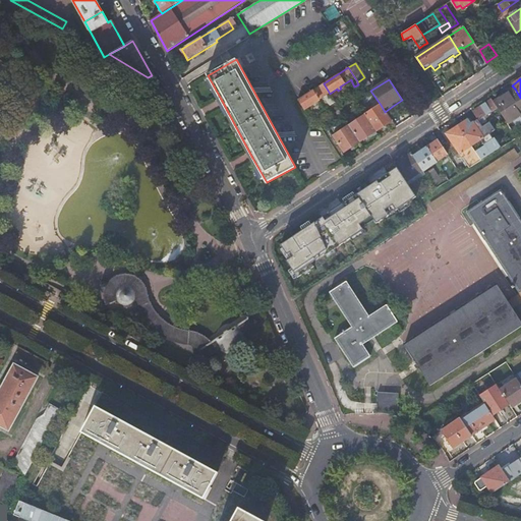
[(337,107),(338,107),(330,94),(324,83),(298,100),(304,109),(326,96),(329,100),(327,101),(328,104),(331,107),(333,110),(337,107)]
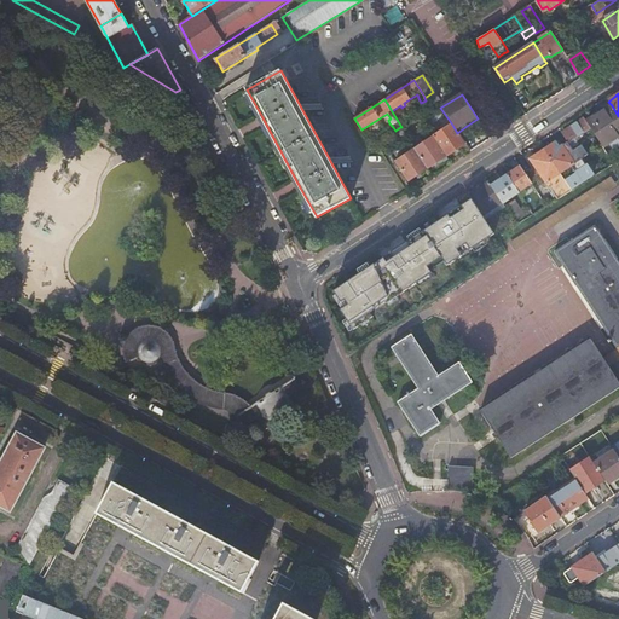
[(590,129),(595,137),(602,148),(618,137),(618,116),(612,105),(599,114),(585,122),(590,129)]
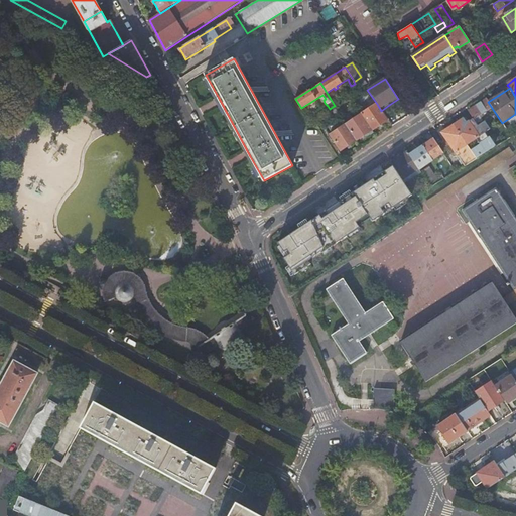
[(478,106),(469,112),(473,119),(476,124),(481,121),(479,117),(492,108),(488,102),(486,100),(478,106)]
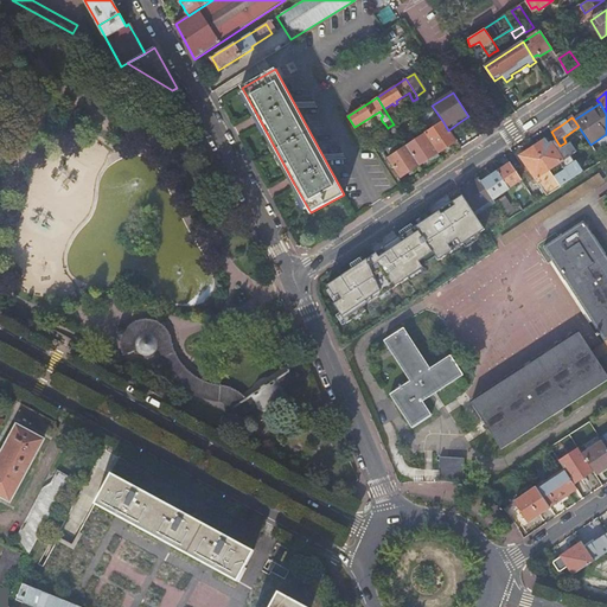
[(448,131),(443,122),(428,132),(425,127),(421,128),(425,134),(438,154),(447,148),(457,142),(448,131)]
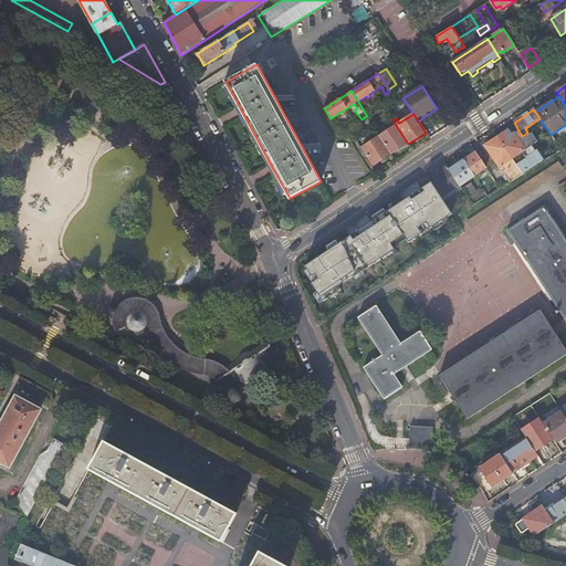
[(379,136),(396,125),(392,119),(375,132),(379,136)]
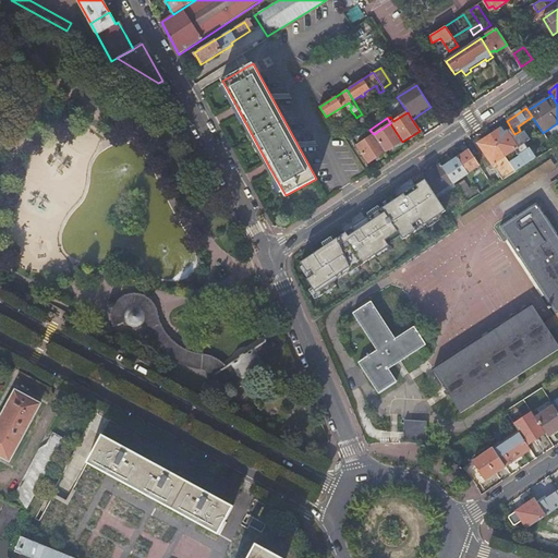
[(182,133),(177,121),(168,125),(174,136),(182,133)]
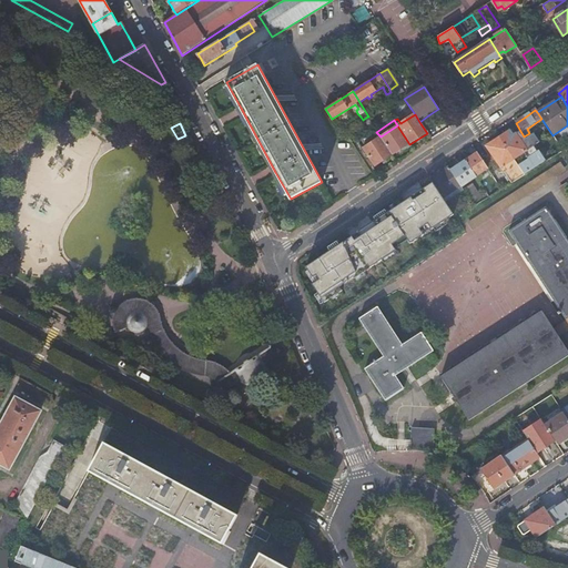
[(399,151),(409,144),(397,125),(381,137),(392,155),(396,153),(399,151)]
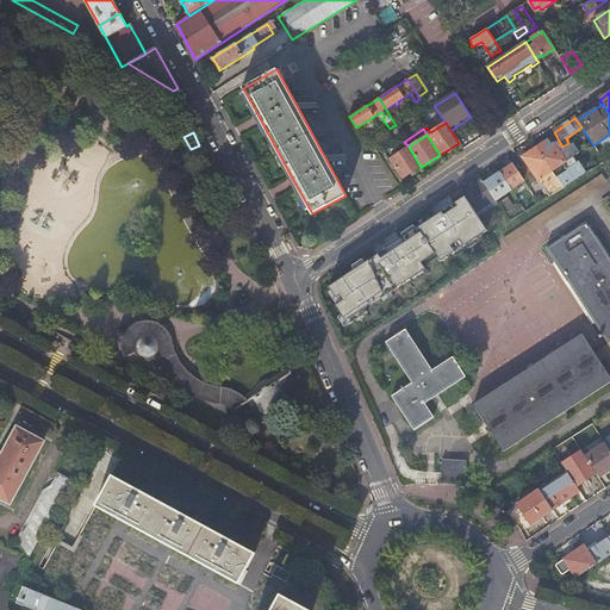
[(541,144),(536,148),(556,180),(562,176),(558,167),(565,162),(579,154),(573,143),(565,149),(564,148),(562,147),(559,141),(551,147),(547,141),(541,144)]
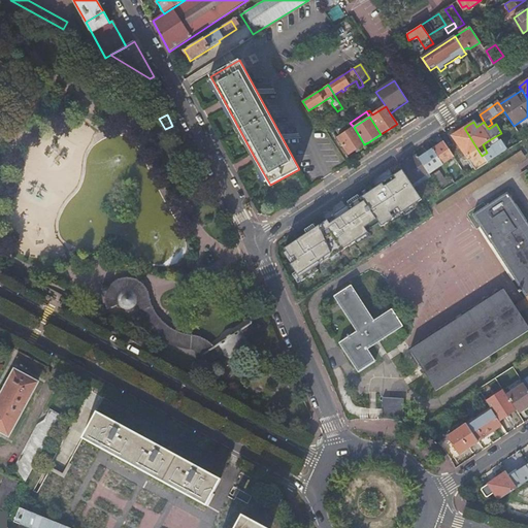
[(354,127),(337,137),(349,155),(357,150),(364,144),(354,127)]
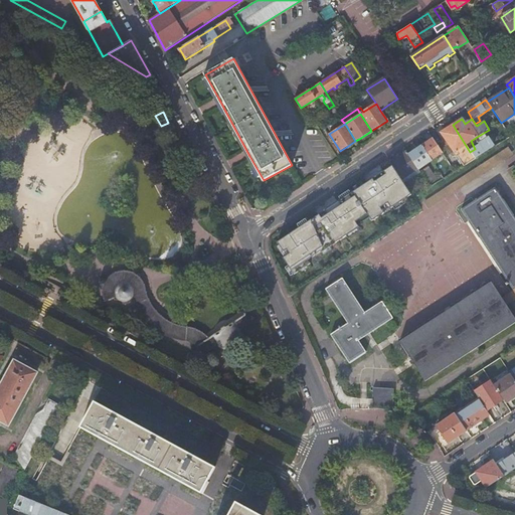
[(455,152),(464,166),(475,159),(470,152),(453,125),(447,129),(441,133),(454,153),(455,152)]
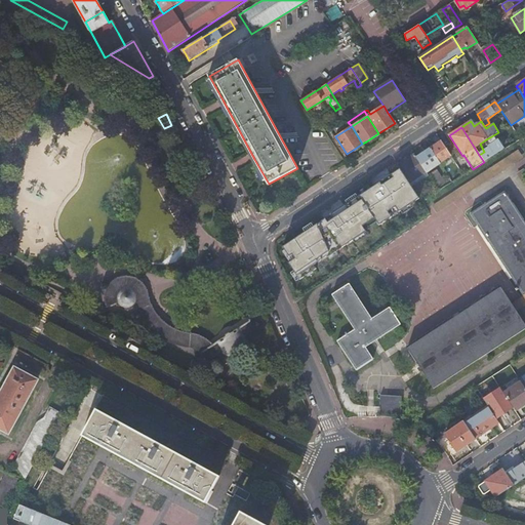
[(371,142),(380,135),(378,133),(369,139),(371,142)]
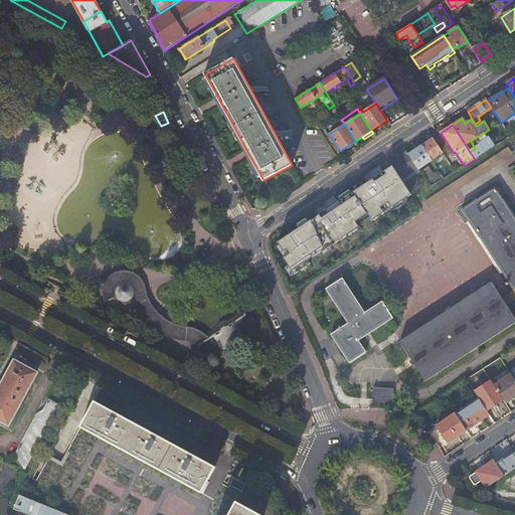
[(427,143),(421,146),(432,161),(443,153),(433,139),(427,143)]
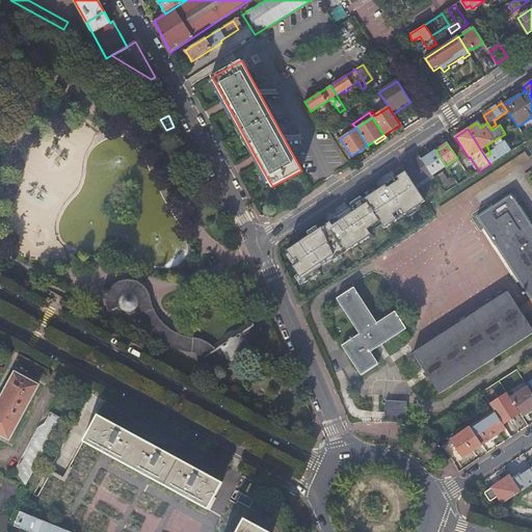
[(429,156),(422,160),(432,175),(441,169),(446,166),(435,151),(429,156)]
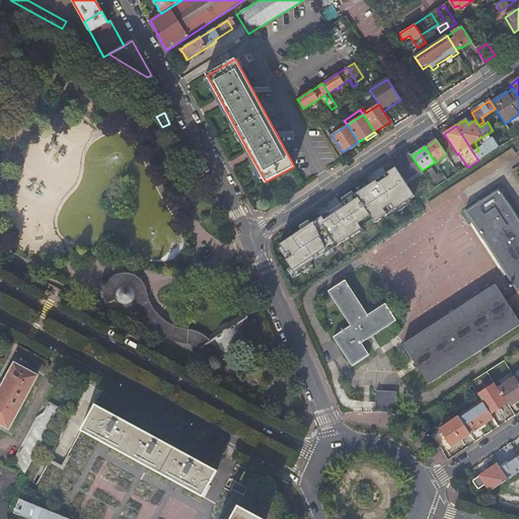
[(513,159),(508,152),(432,203),(437,209),(513,159)]
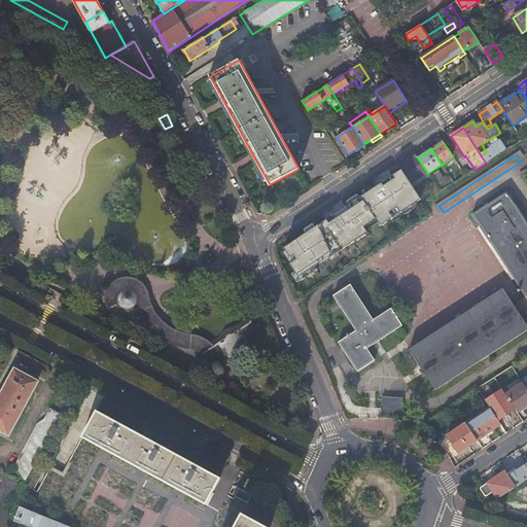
[(408,162),(399,167),(401,170),(411,184),(428,173),(418,159),(416,155),(408,162)]
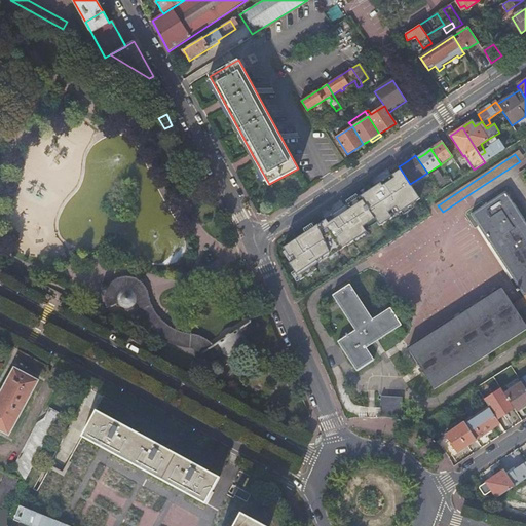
[(427,173),(440,191),(448,186),(436,167),(427,173)]
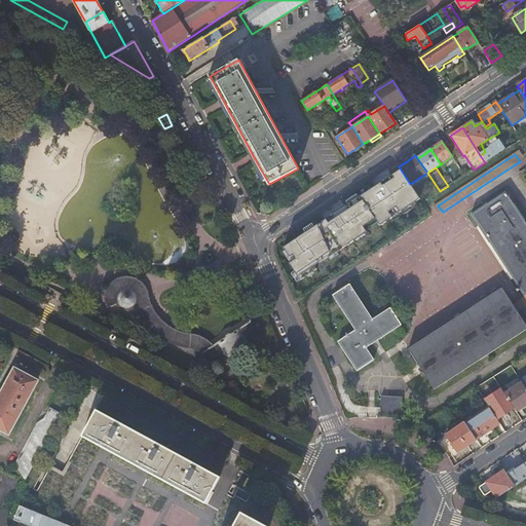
[(410,184),(401,170),(390,176),(392,179),(381,186),(379,183),(331,215),(333,219),(328,222),(325,219),(282,247),(288,256),(292,254),(294,258),(288,262),(299,279),(315,268),(313,265),(327,256),(328,257),(336,252),(353,240),(366,232),(366,231),(365,229),(363,226),(375,219),(377,222),(379,225),(391,218),(391,217),(388,213),(396,208),(399,212),(400,213),(420,199),(410,184)]
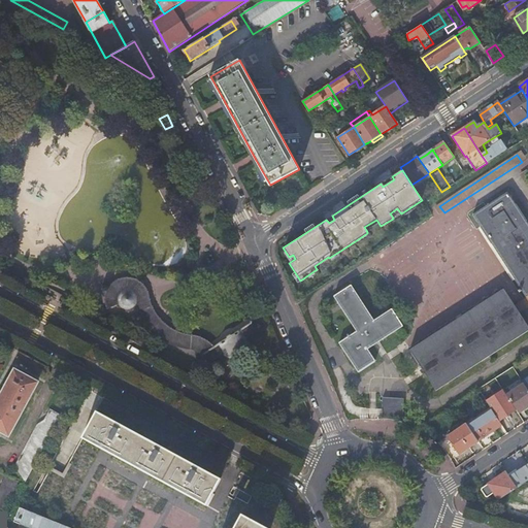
[(381,184),(383,187),(394,179),(392,176),(392,175),(381,184)]
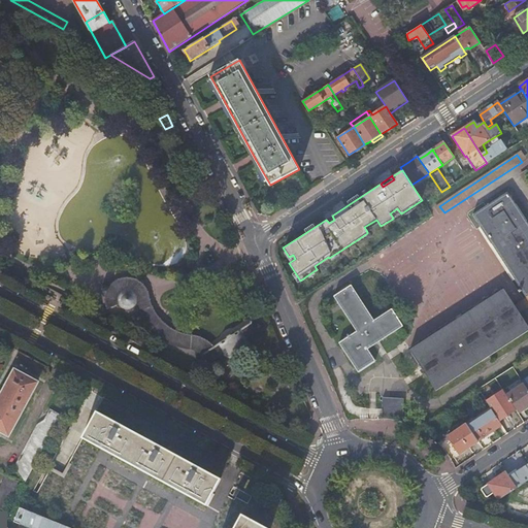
[(527,298),(527,296),(527,225),(506,193),(472,216),(527,298)]
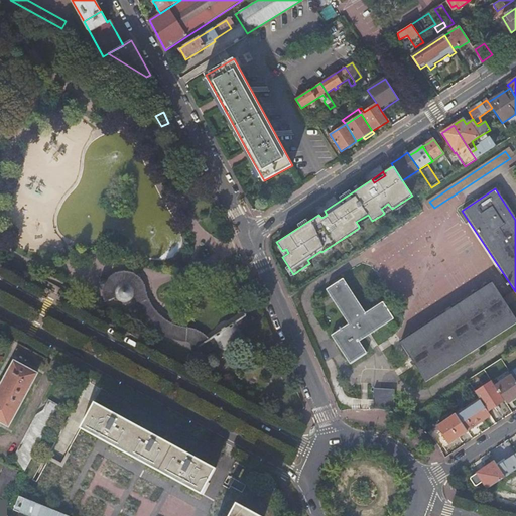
[(384,213),(391,208),(388,204),(381,209),(384,213)]
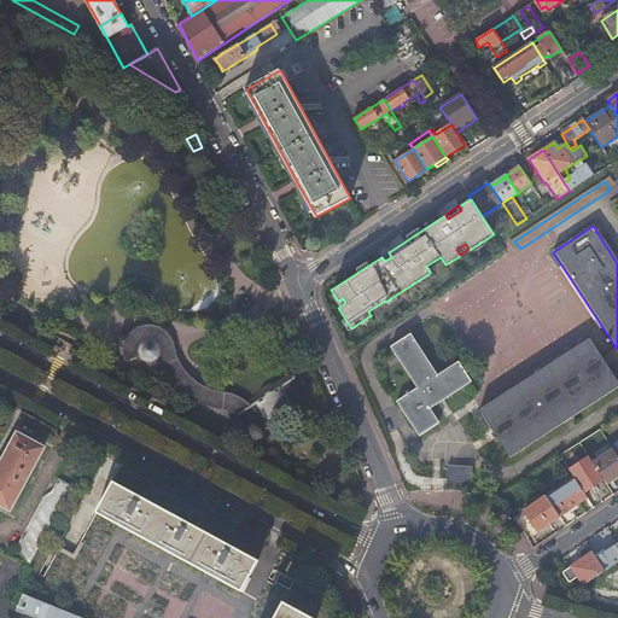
[(429,269),(443,261),(441,257),(426,266),(429,269)]
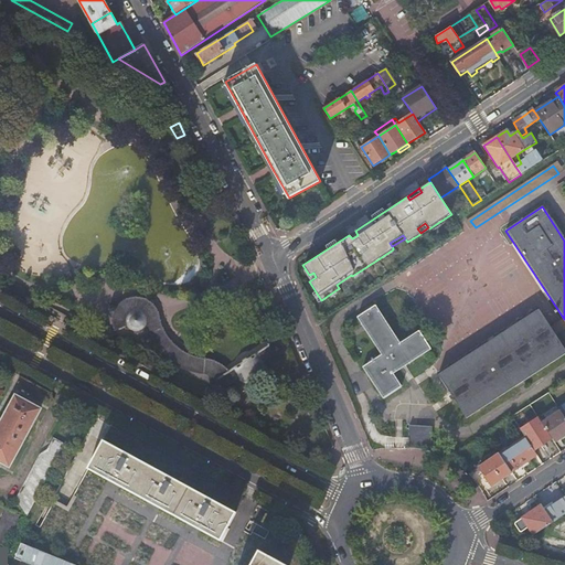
[(394,253),(393,249),(380,258),(382,262),(394,253)]
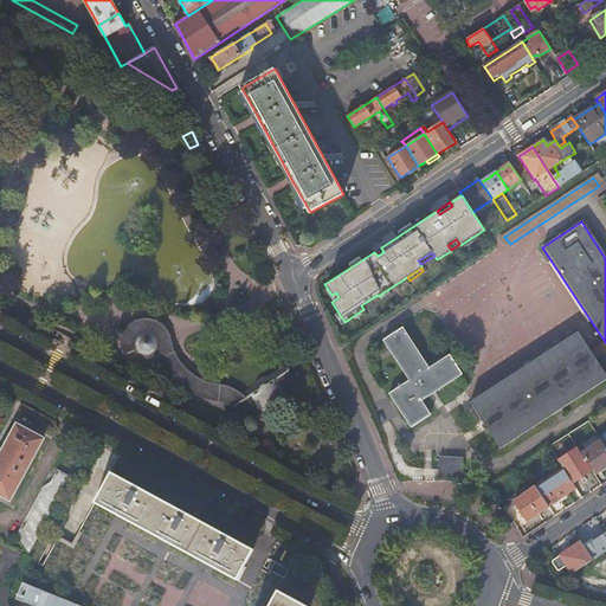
[(389,292),(387,290),(378,296),(379,300),(389,292)]
